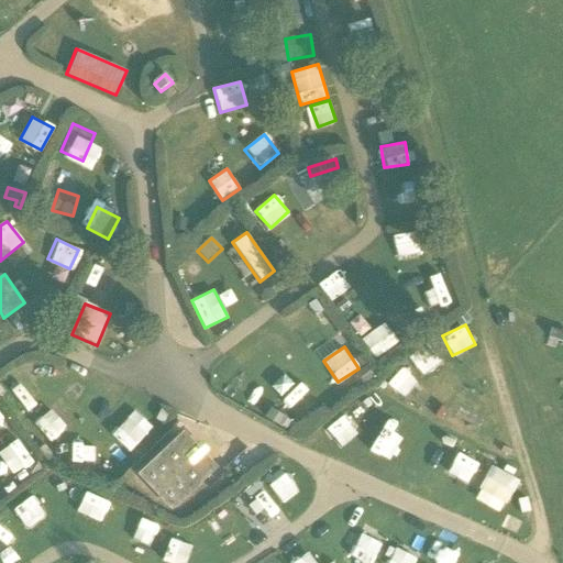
[(429,377),(443,360),(430,350),(416,367),(429,377)]
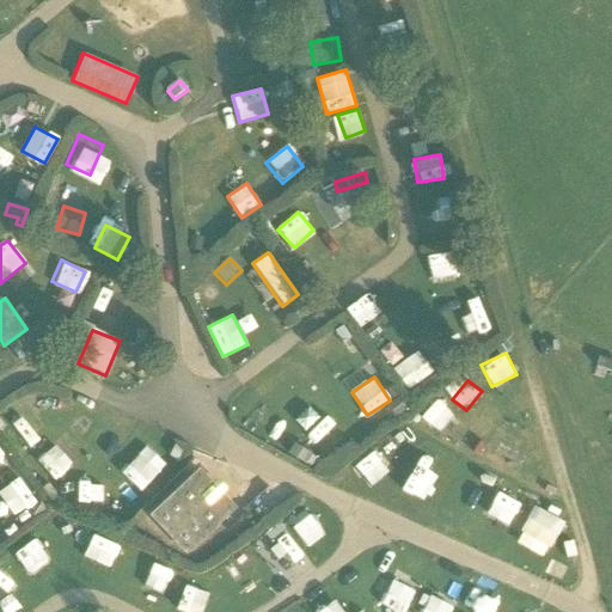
[(396,387),(387,393),(395,402),(403,396),(396,387)]
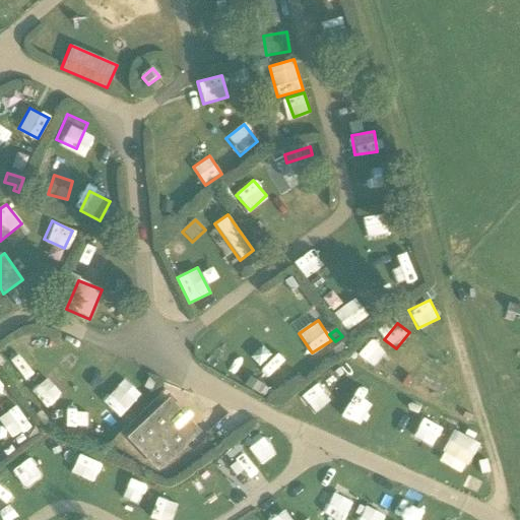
[(345,349),(339,340),(329,346),(336,355),(345,349)]
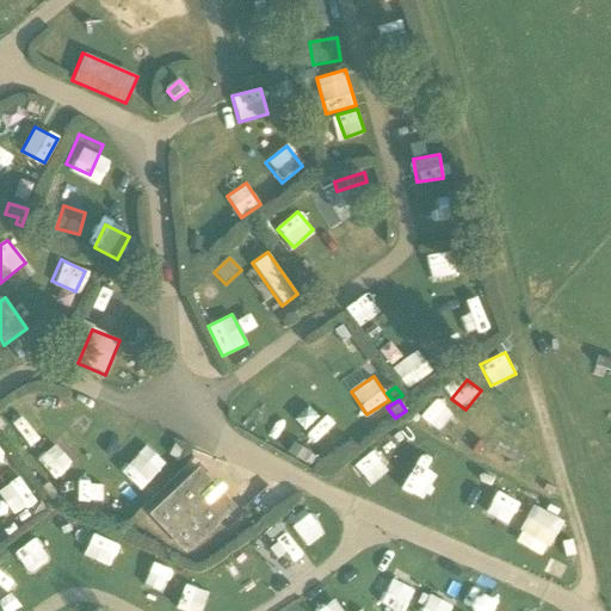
[(433,401),(420,420),(449,438),(461,419),(433,401)]
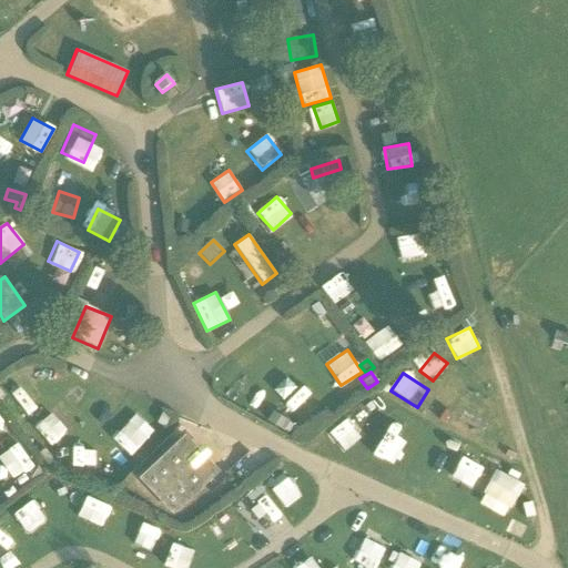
[(20,389),(13,395),(28,416),(36,411),(20,389)]
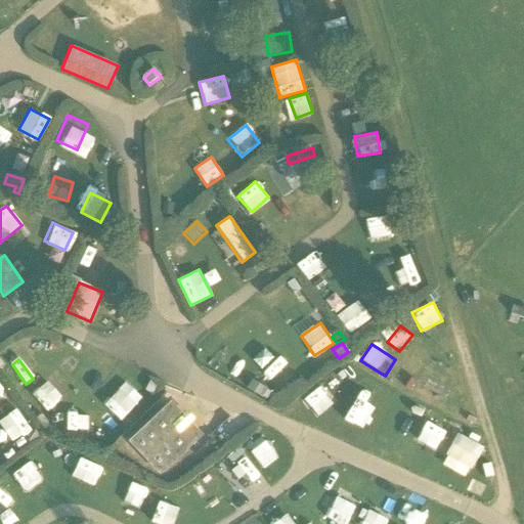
[(425,364),(418,384),(445,393),(452,375),(425,364)]
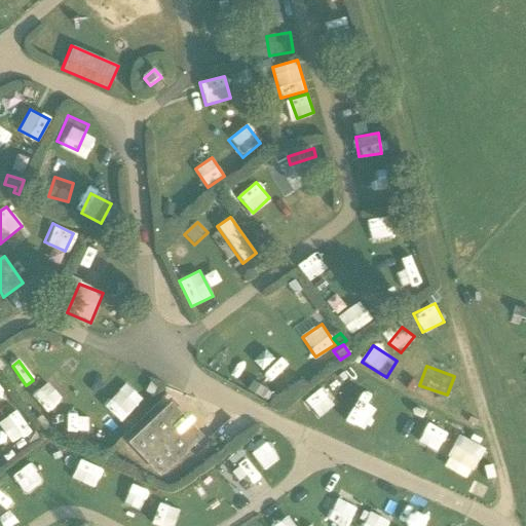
[(61,377),(32,392),(42,412),(71,396),(61,377)]
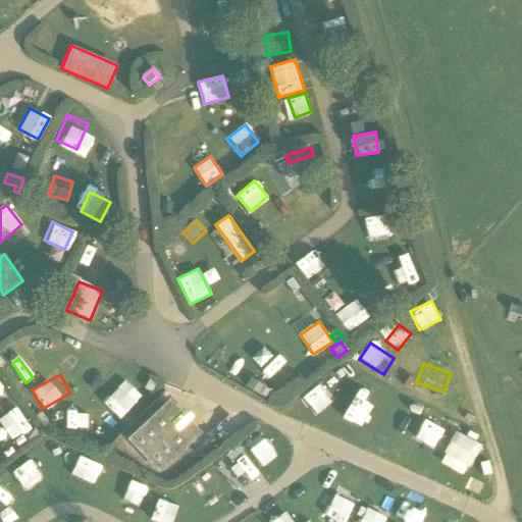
[(103,404),(120,419),(142,396),(124,379),(103,404)]
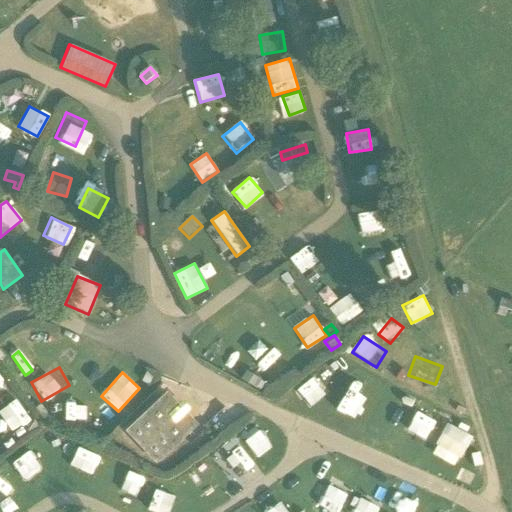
[(254,389),(260,380),(246,372),(241,381),(254,389)]
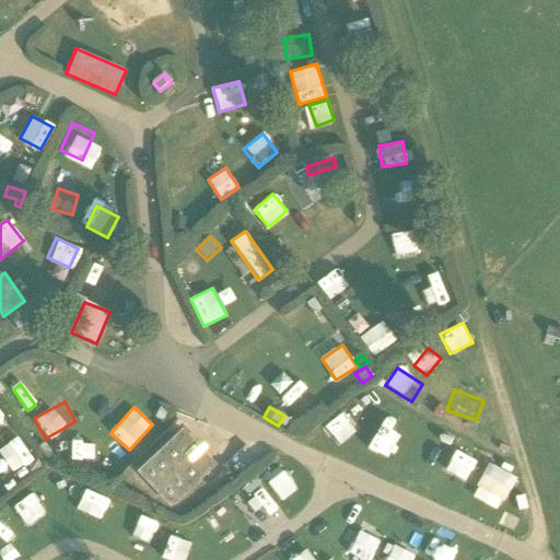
[(324,424),(338,445),(357,431),(341,411),(324,424)]
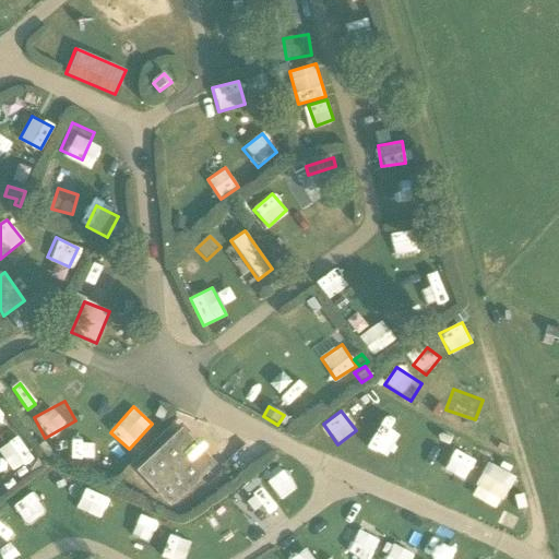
[(200,444),(187,431),(141,474),(175,509),(222,466),(209,453),(211,450),(202,441),(200,444)]
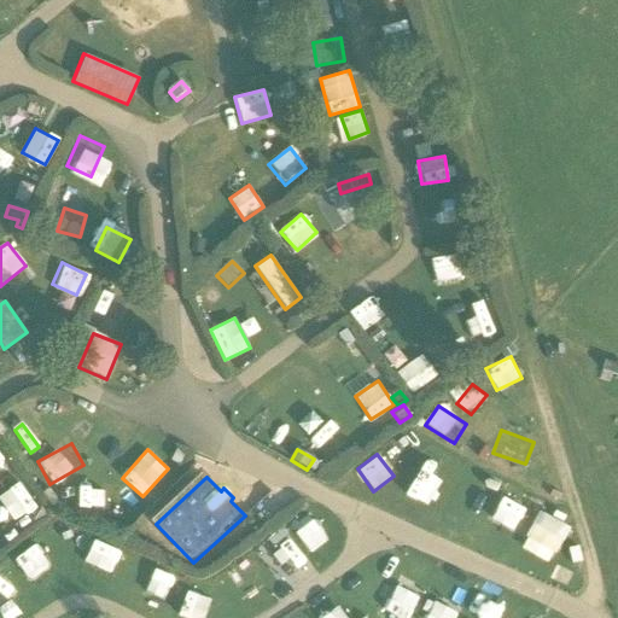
[(115,505),(114,481),(89,482),(91,506),(115,505)]
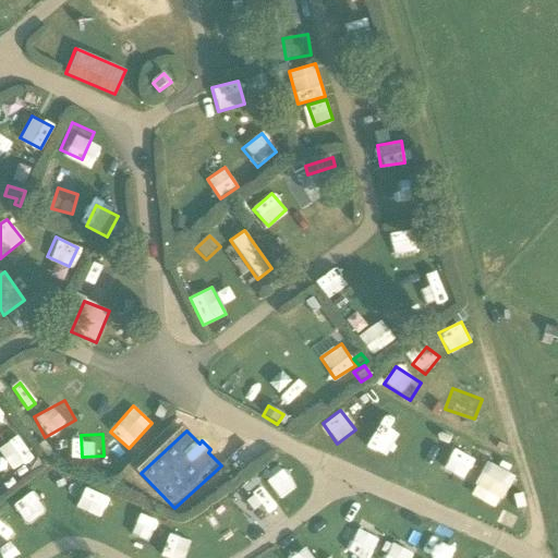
[(0,452),(13,473),(34,460),(19,436),(0,448),(0,452)]
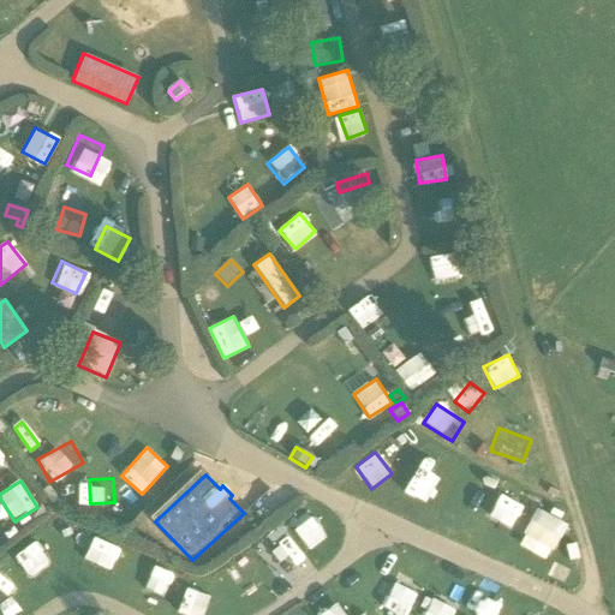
[(511,527),(523,506),(500,494),(489,515),(511,527)]
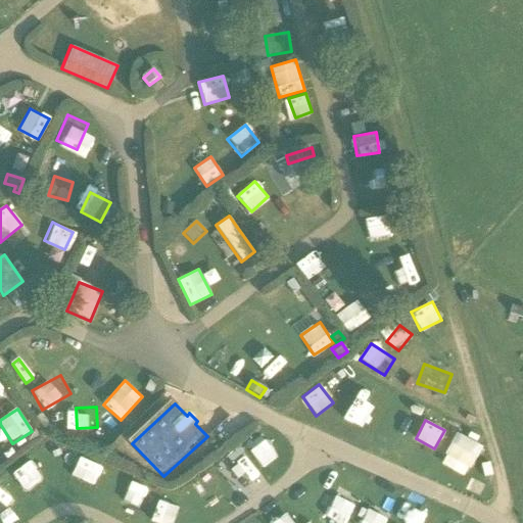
[(454,432),(442,463),(470,473),(481,441),(454,432)]
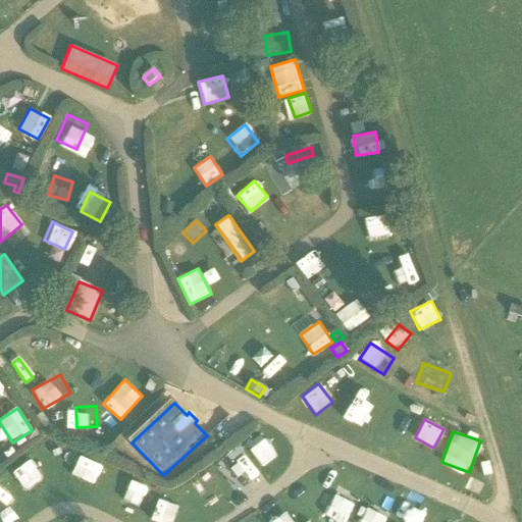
[(232,480),(249,465),(235,450),(218,465),(232,480)]
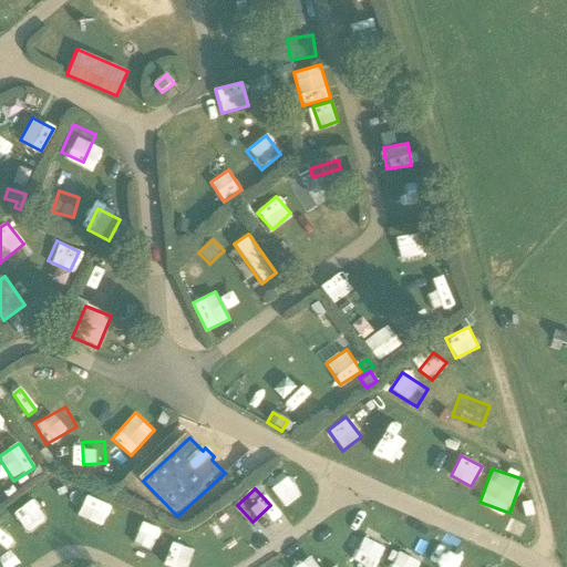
[(101,524),(109,503),(85,495),(78,515),(101,524)]
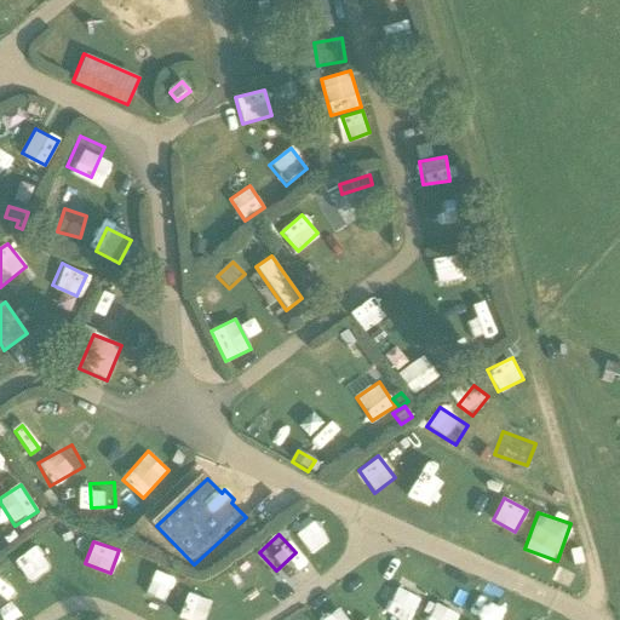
[(13,560),(29,581),(50,566),(35,545),(13,560)]
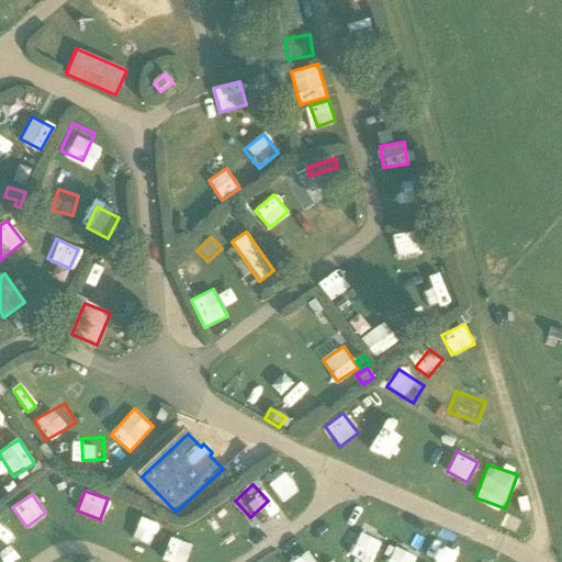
[(139,539),(157,543),(161,521),(145,518),(139,539)]
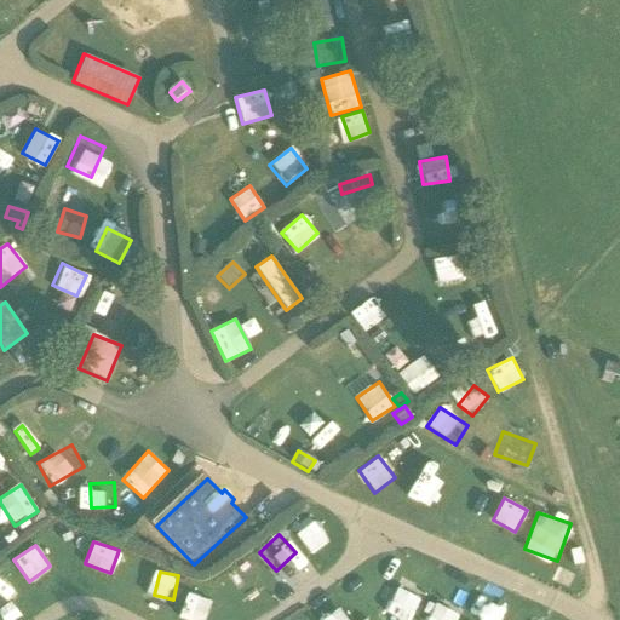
[(407,619),(408,619),(422,584),(399,575),(385,613),(407,619)]
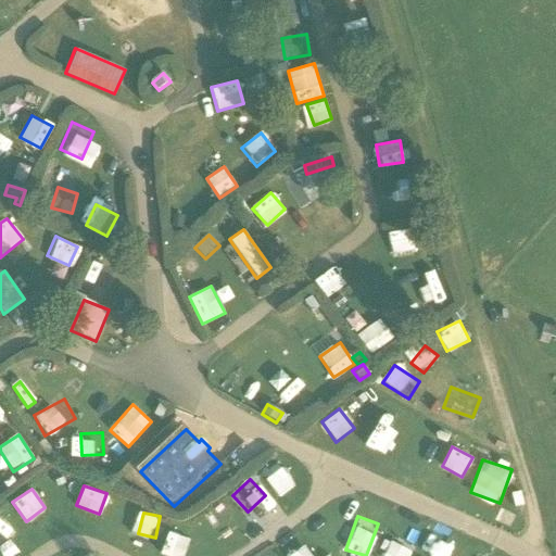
[(0,548),(5,555),(10,555),(22,547),(0,518),(0,548)]
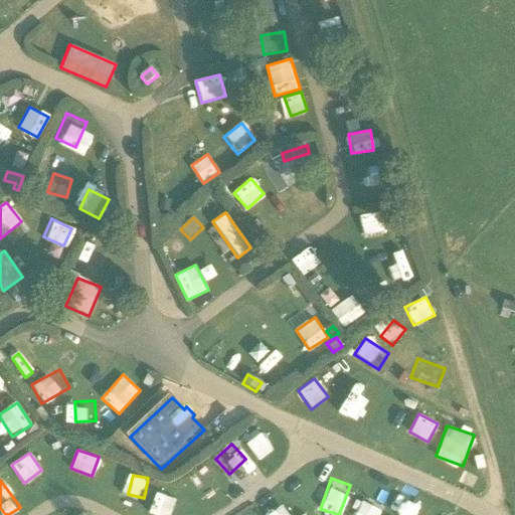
[(166,488),(163,496),(187,506),(191,497),(166,488)]
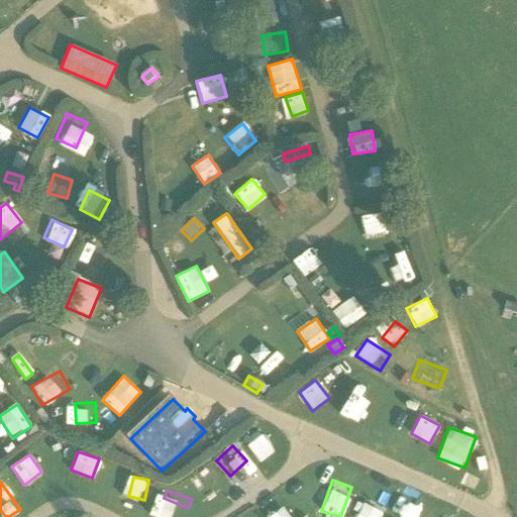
[(358,516),(381,516),(385,510),(367,501),(358,516)]
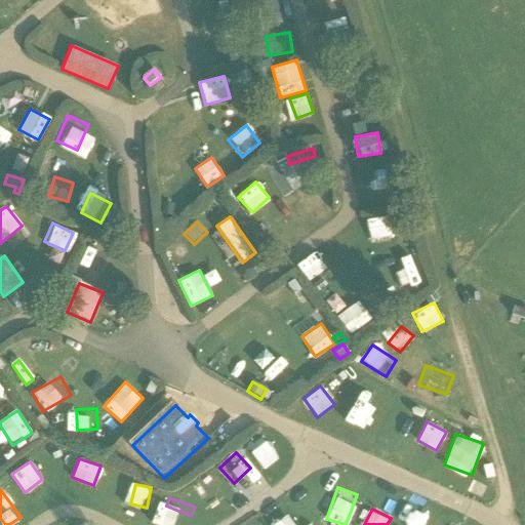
[(294,524),(287,514),(270,524),(294,524)]
